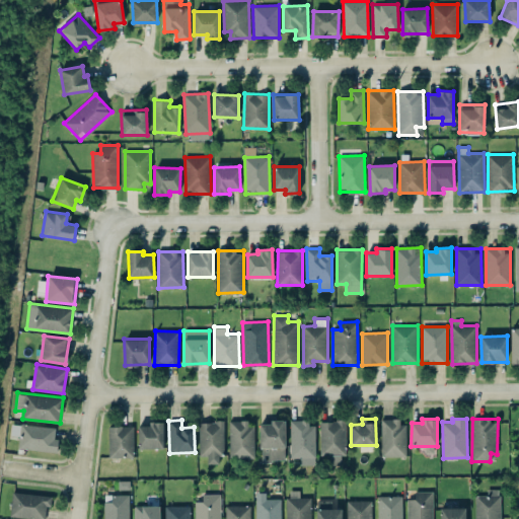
[(254,457),(254,426),(248,426),(247,420),(229,421),(230,458),(254,457)]
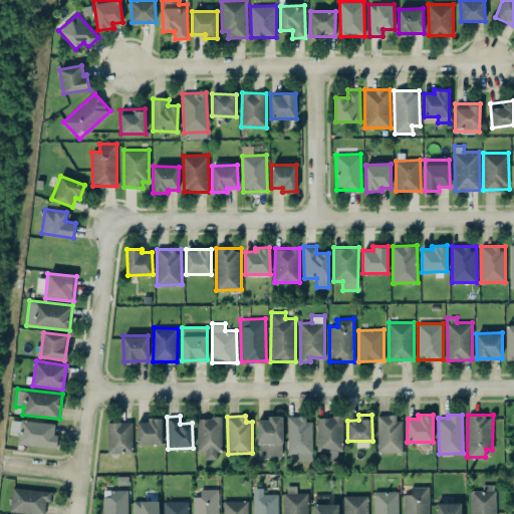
[(282,416),(267,416),(267,420),(258,420),(258,456),(282,456),(282,416)]
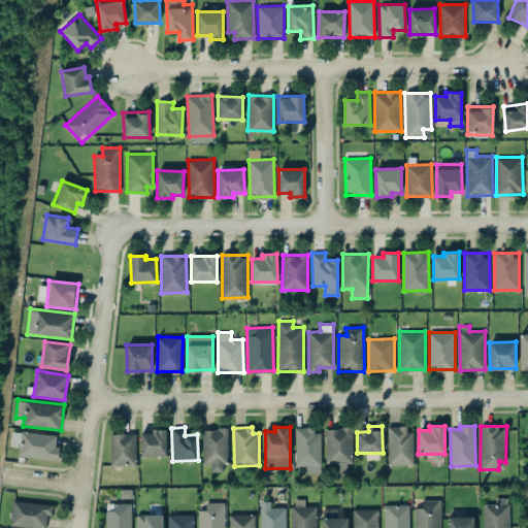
[(326,427),(326,463),(335,463),(335,472),(347,472),(347,463),(352,463),(352,428),(326,427)]
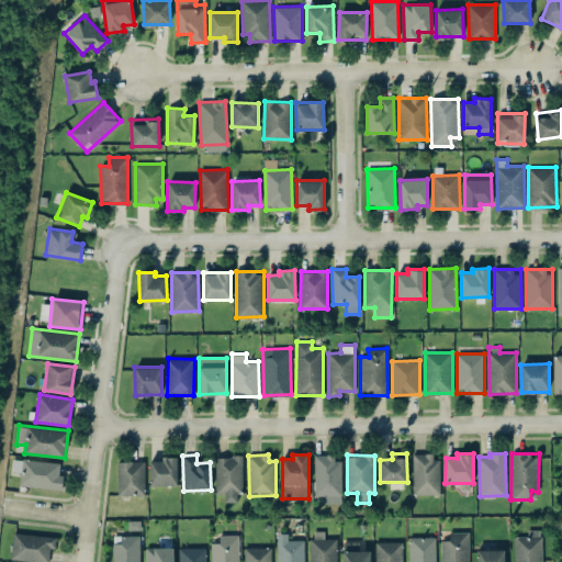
[(440,456),(413,454),(413,494),(440,494),(440,456)]
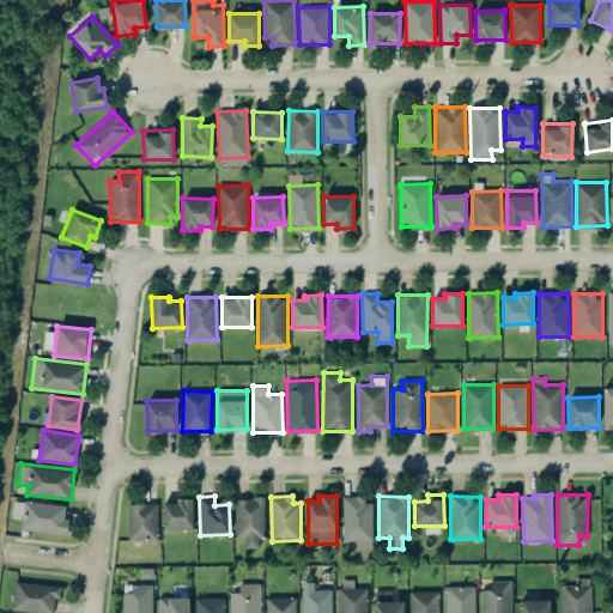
[(265,538),(265,497),(235,498),(236,539),(244,539),(244,547),(259,547),(259,538),(265,538)]
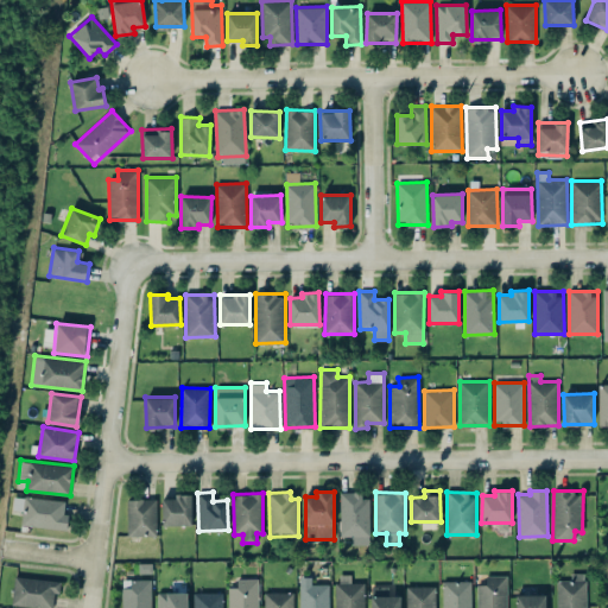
[(341,536),(353,536),(353,545),(369,544),(369,493),(340,493),(341,536)]
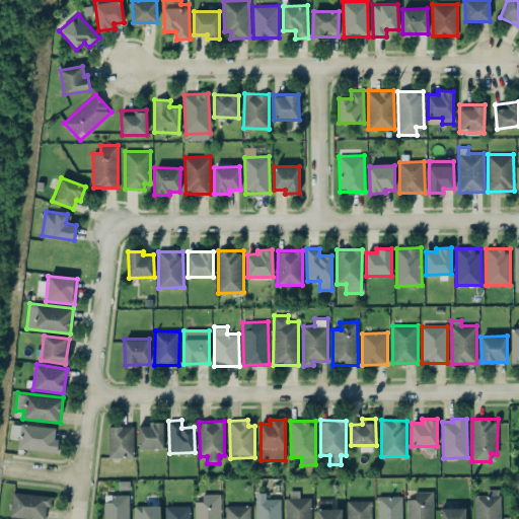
[(138,448),(164,448),(163,422),(148,422),(148,426),(138,426),(138,448)]
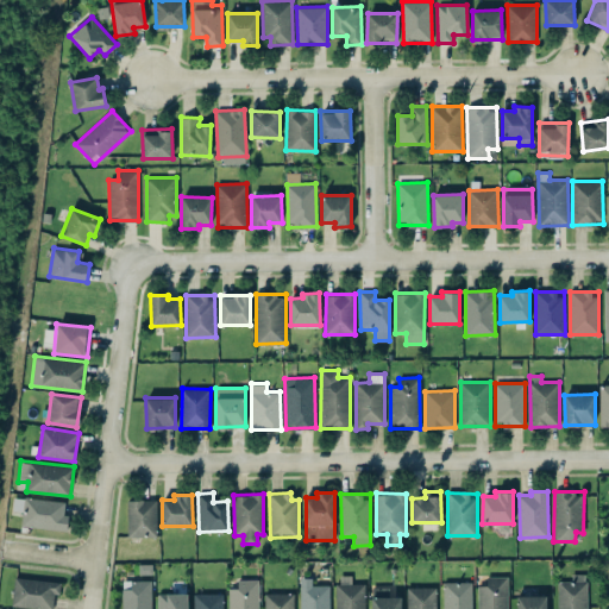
[(68,529),(68,514),(64,513),(64,500),(23,498),(22,527),(68,529)]
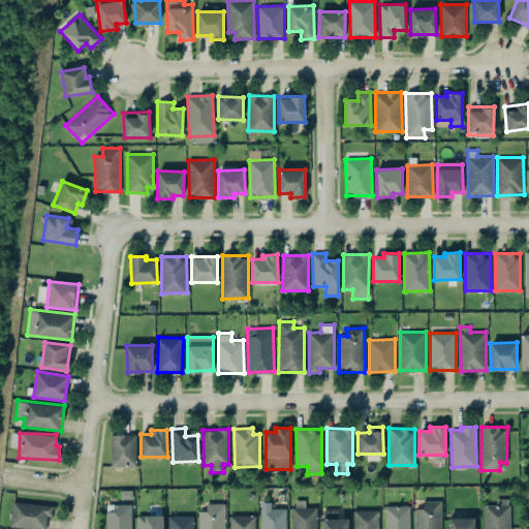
[(111,434),(112,466),(136,466),(136,434),(111,434)]
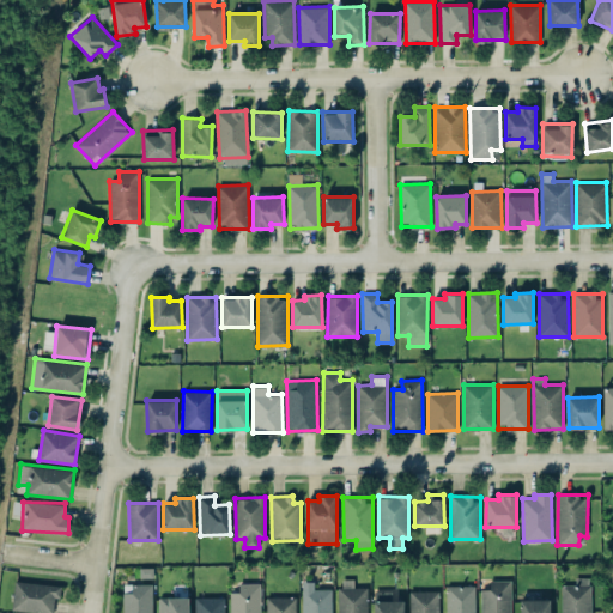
[(562,584),(562,612),(590,612),(590,577),(576,577),(576,584),(562,584)]
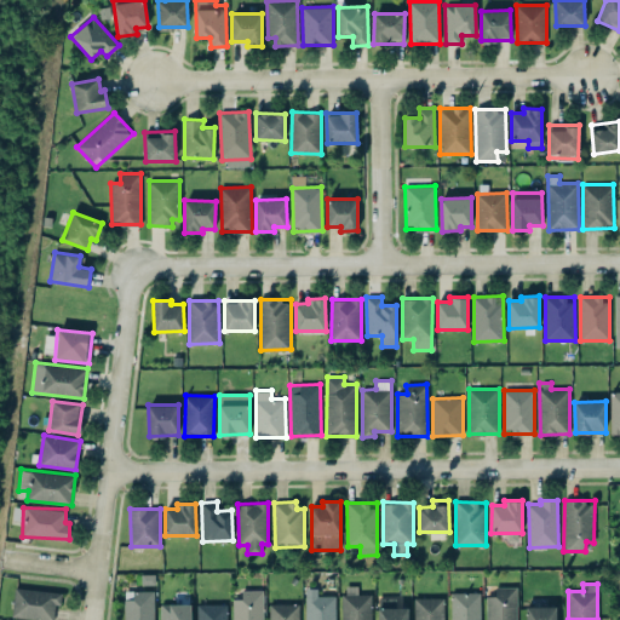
[(372,619),(372,593),(359,595),(357,585),(343,586),(342,619),(372,619)]
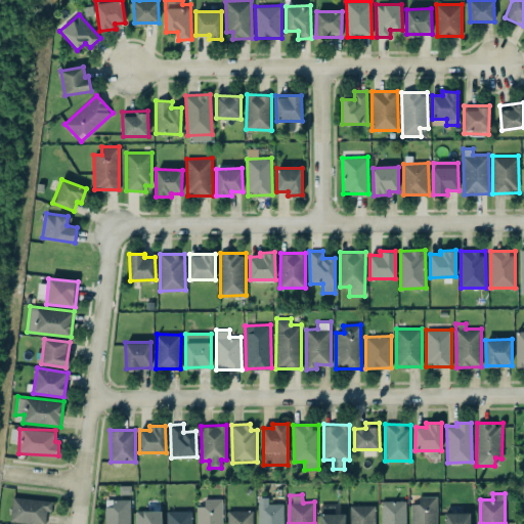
[(410,504),(410,523),(437,523),(437,495),(420,496),(420,504),(410,504)]
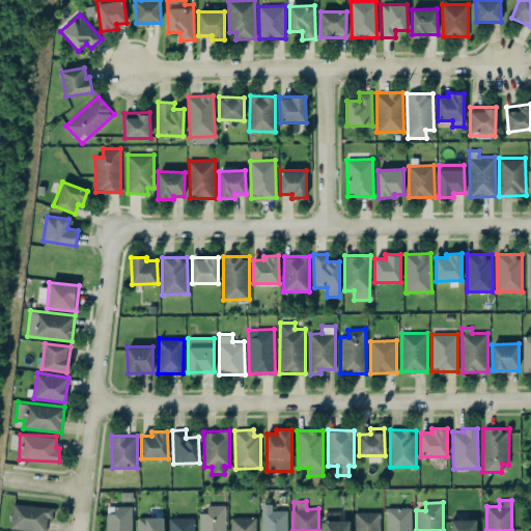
[(10,528),(37,530),(46,530),(48,518),(52,518),(53,507),(12,503),(10,528)]
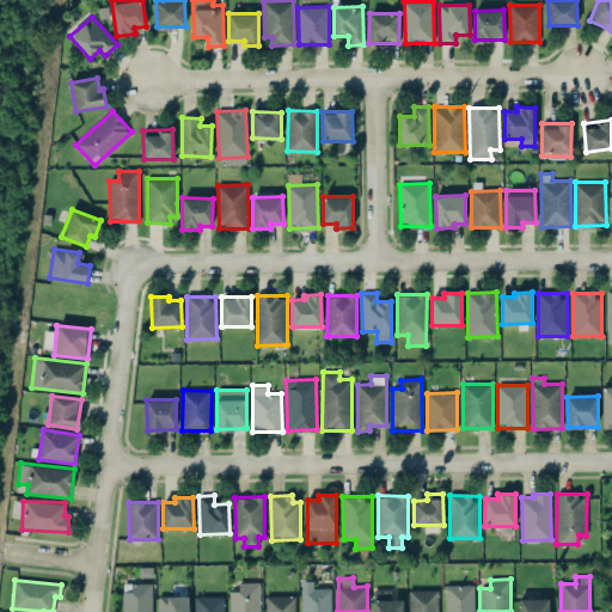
[(259,611),(259,581),(239,582),(239,591),(230,591),(230,611),(259,611)]
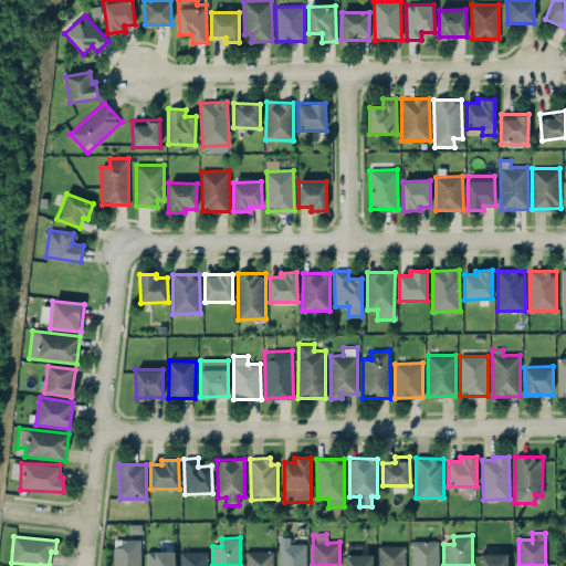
[(140,565),(140,538),(114,540),(114,565),(140,565)]
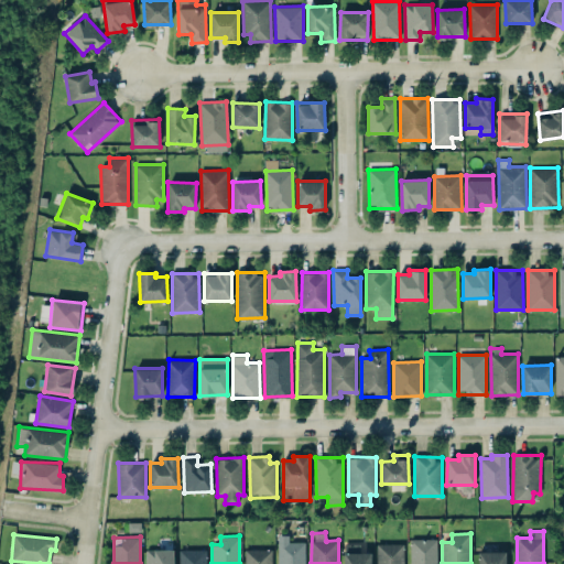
[(410,539),(410,563),(437,563),(436,539),(410,539)]
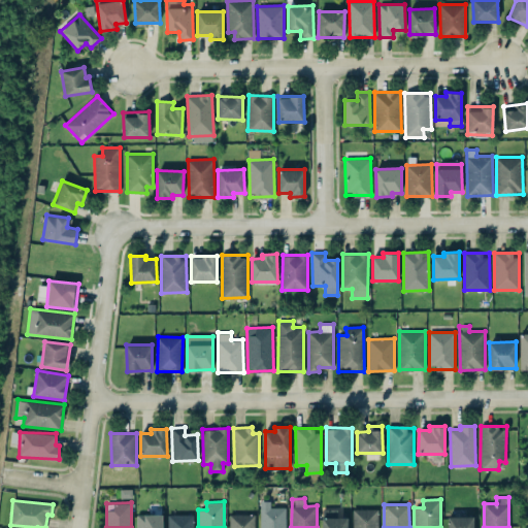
[(285,527),(286,506),(260,507),(260,527),(285,527)]
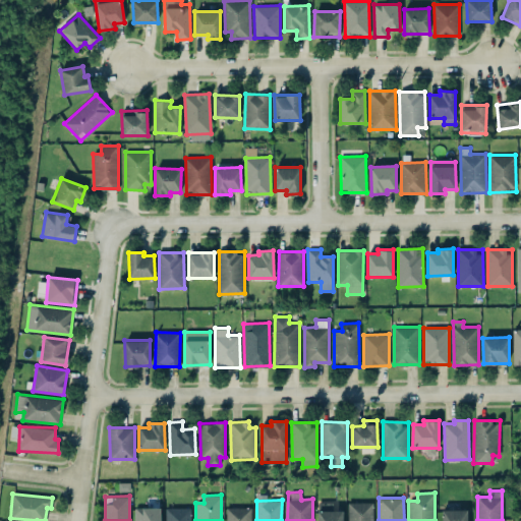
[(333,502),(317,502),(317,520),(343,520),(343,510),(333,510),(333,502)]
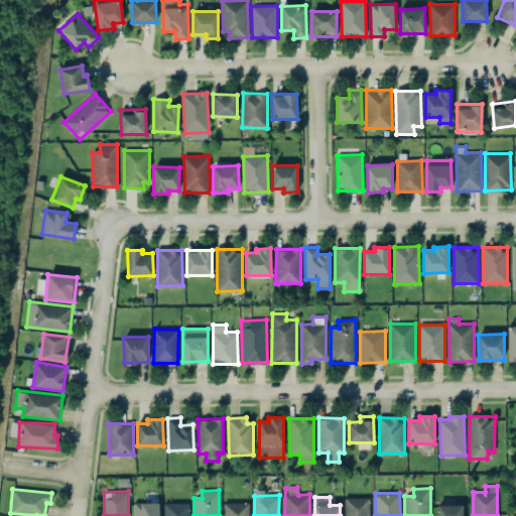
[(346,515),(370,515),(370,497),(346,497),(346,515)]
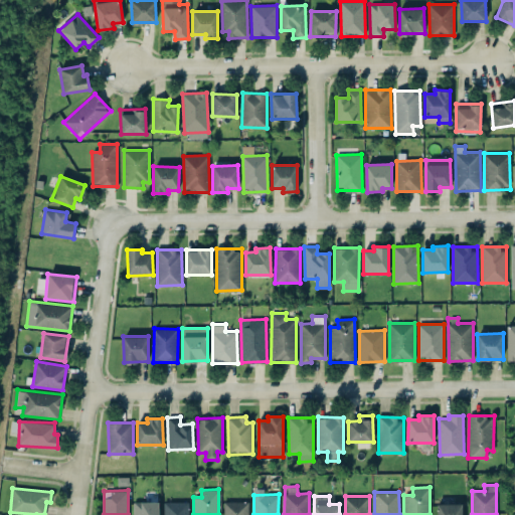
[(188,514),(188,501),(164,502),(163,514),(188,514)]
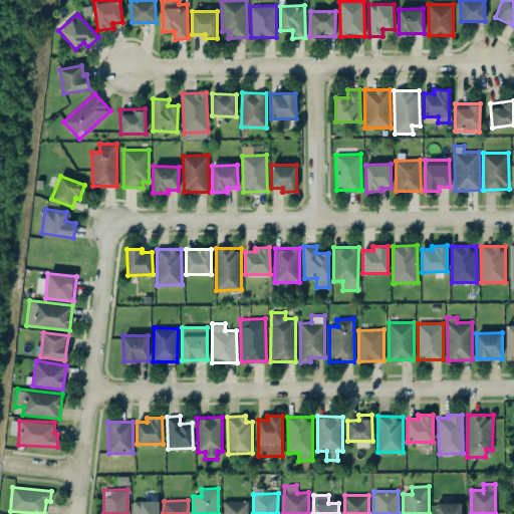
[(248,513),(248,500),(223,501),(223,513),(248,513)]
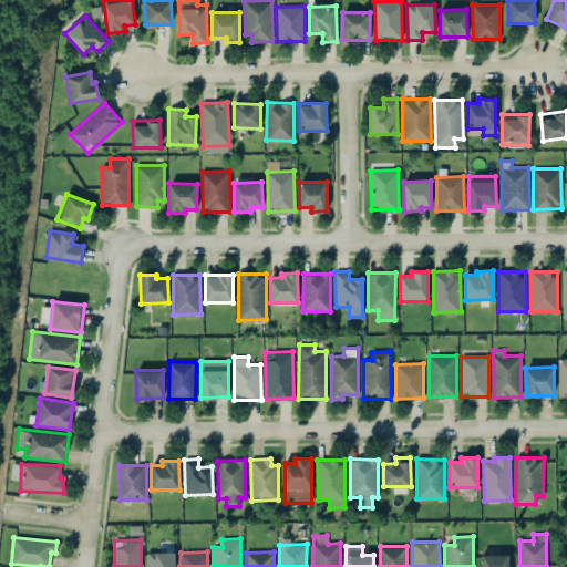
[(174,566),(174,553),(146,553),(146,566),(174,566)]
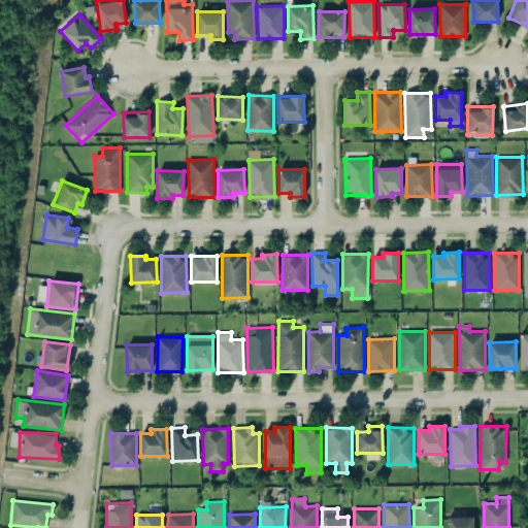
[(473,527),(473,516),(448,517),(448,527),(473,527)]
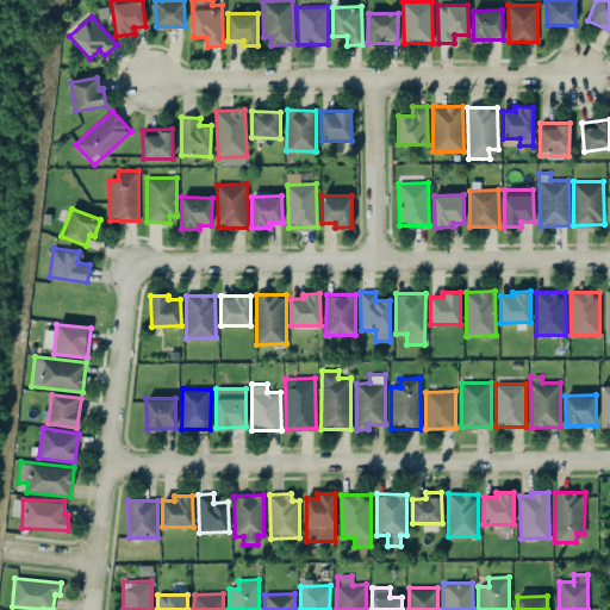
All buildings are outlined.
